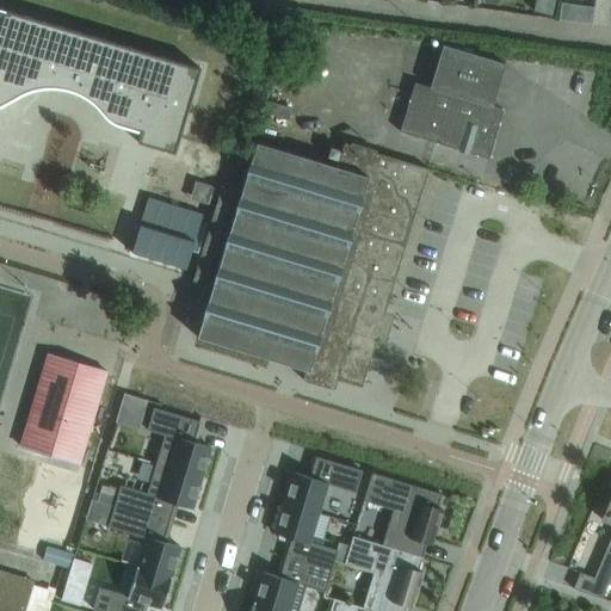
[(535,0),(534,10),(551,14),(554,0),(535,0)]
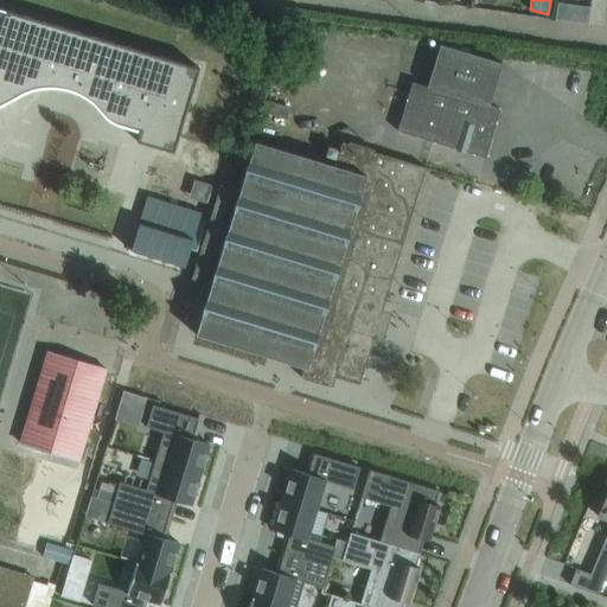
[(0,10),(0,106),(2,106),(14,98),(31,90),(43,88),(58,88),(74,90),(87,96),(96,104),(107,119),(116,125),(139,131),(135,140),(171,151),(193,70),(0,10)]
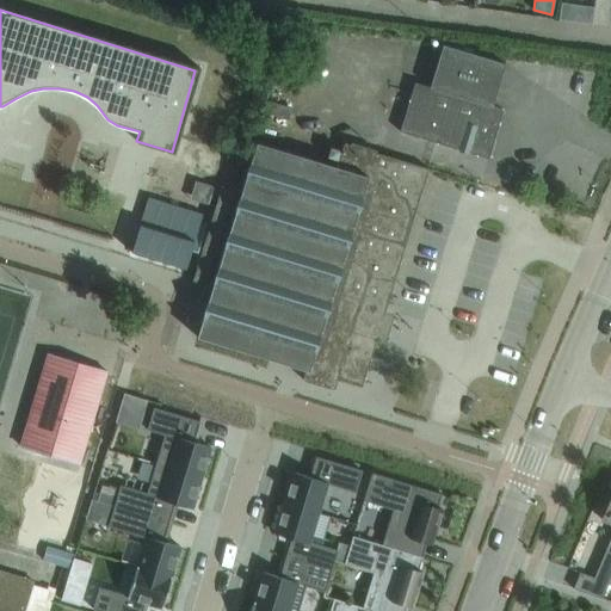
[(505,65),(482,57),(443,44),(430,87),(414,82),(400,131),(488,159),(503,110),(492,106),(505,65)]
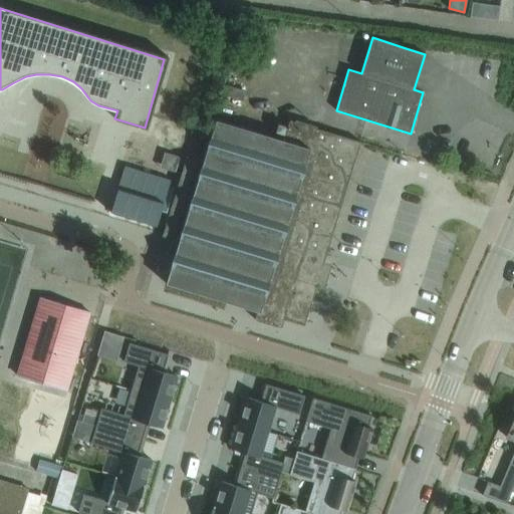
[(179,239),(166,283),(258,312),(256,320),(279,327),(282,319),(304,325),(317,283),(326,286),(326,285),(321,283),(326,267),(322,265),(359,142),(288,120),(282,141),(215,120),(203,161),(186,156),(162,234),(179,239)]
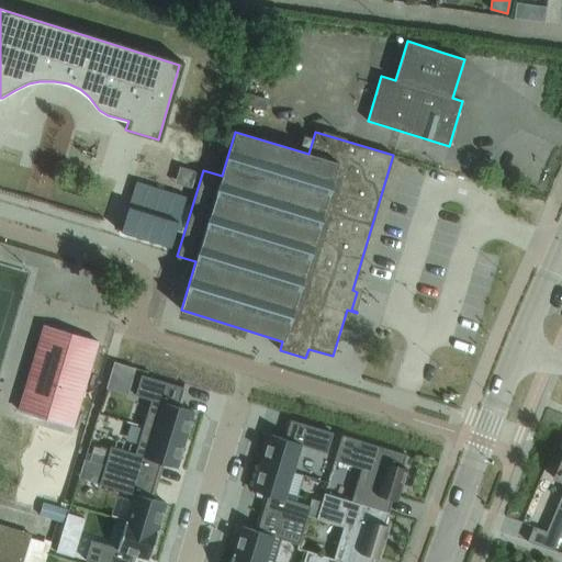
[(134,180),(117,237),(169,253),(186,197),(134,180)]
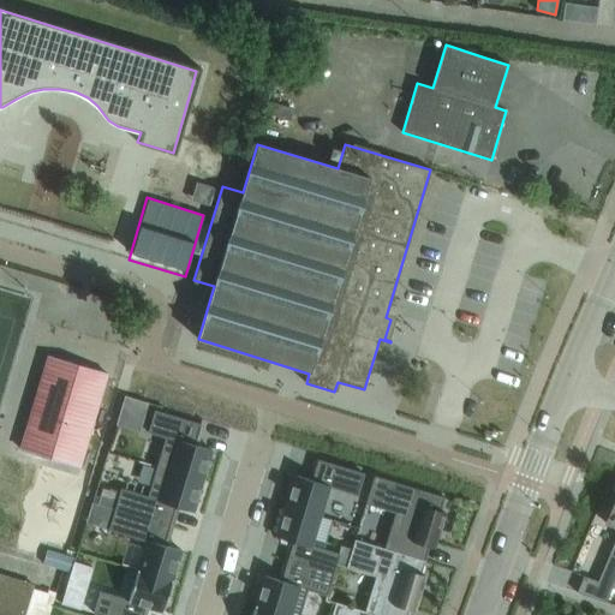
[(36,394),(40,395),(46,398),(29,452),(81,467),(108,375),(52,358),(47,357),(36,394)]
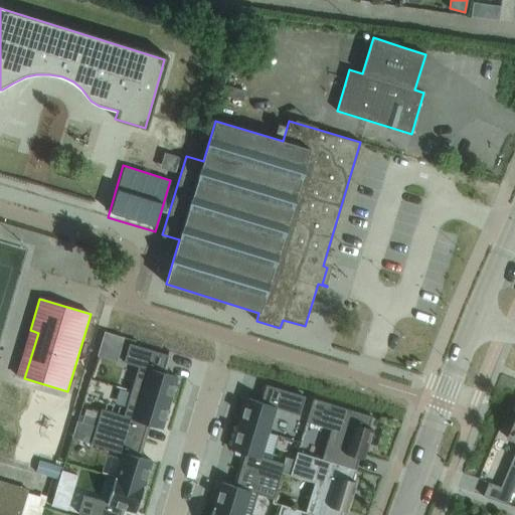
[(105,333),(99,350),(115,355),(121,338),(105,333)]
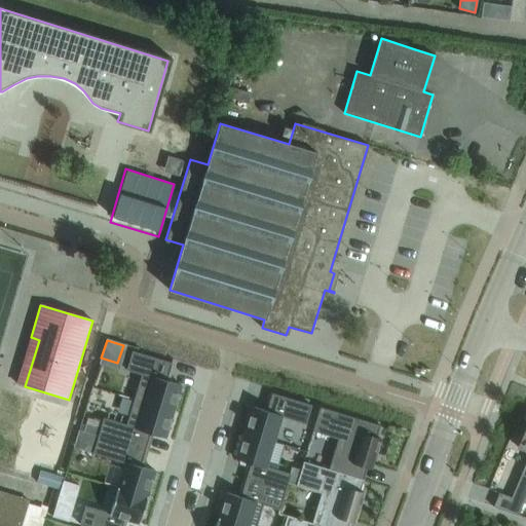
[(132,351),(126,370),(141,375),(134,400),(173,411),(181,384),(170,381),(166,380),(172,363),(132,351)]
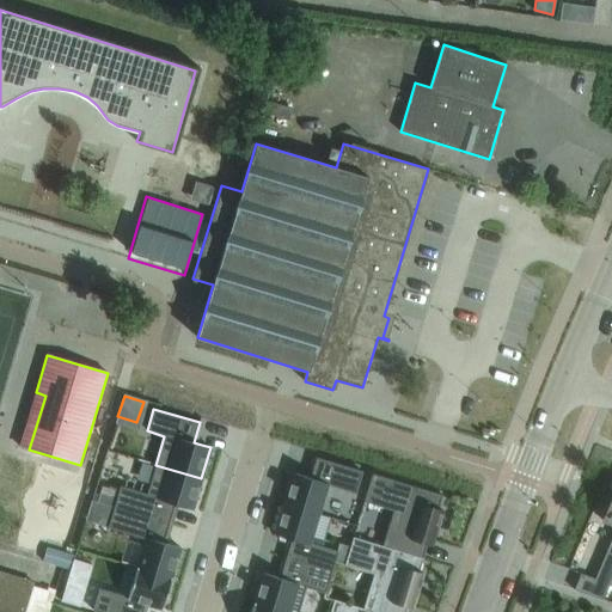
[(293,472),(285,503),(318,514),(326,485),(355,494),(362,471),(316,458),(310,478),(307,477),(293,472)]
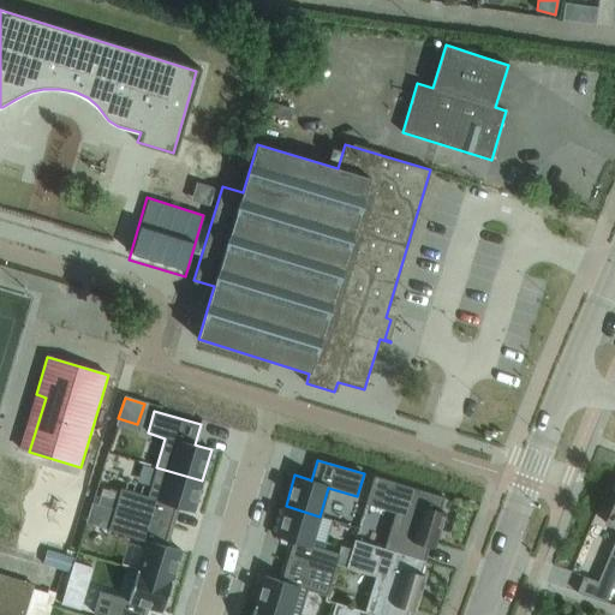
[(115,506),(114,509),(171,526),(177,507),(179,507),(192,512),(202,481),(156,467),(148,496),(121,488),(118,497),(115,506)]
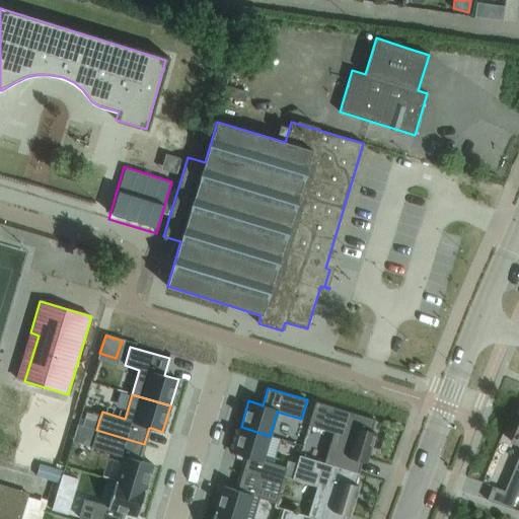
[(315,401),(308,426),(334,433),(324,462),(359,473),(363,460),(366,461),(367,461),(368,458),(369,452),(375,433),(371,432),(375,420),(315,401)]
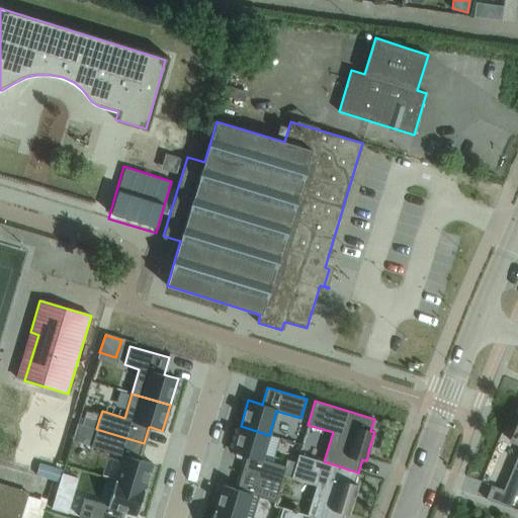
[(77,423),(74,435),(93,441),(96,429),(97,426),(99,419),(85,415),(82,424),(77,423)]
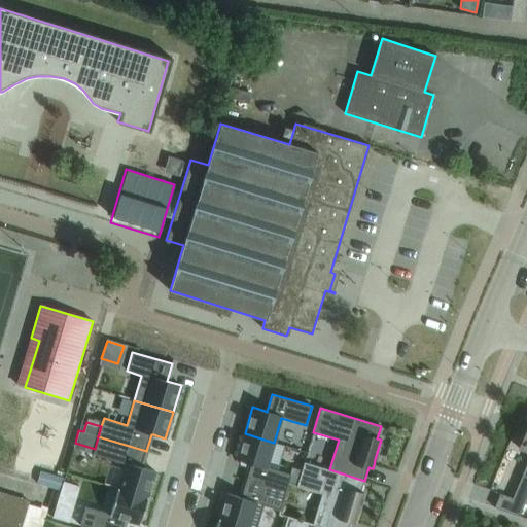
[(526,427),(519,448),(526,451),(526,462),(522,476),(523,476),(514,498),(499,493),(494,507),(519,517),(526,496),(526,427)]
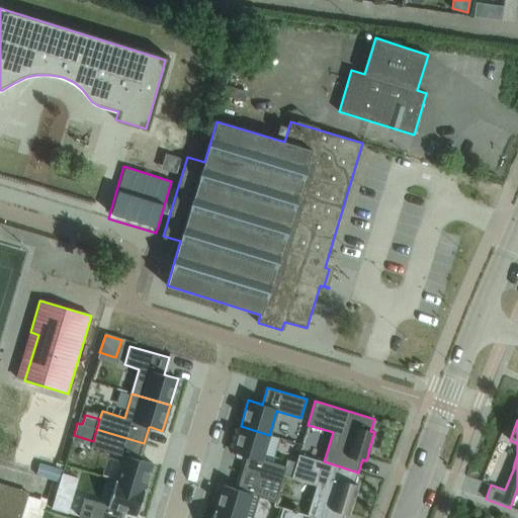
[(241,426),(233,452),(244,455),(247,456),(242,472),(281,485),(283,476),(286,466),(273,462),(262,459),(269,435),(241,426)]
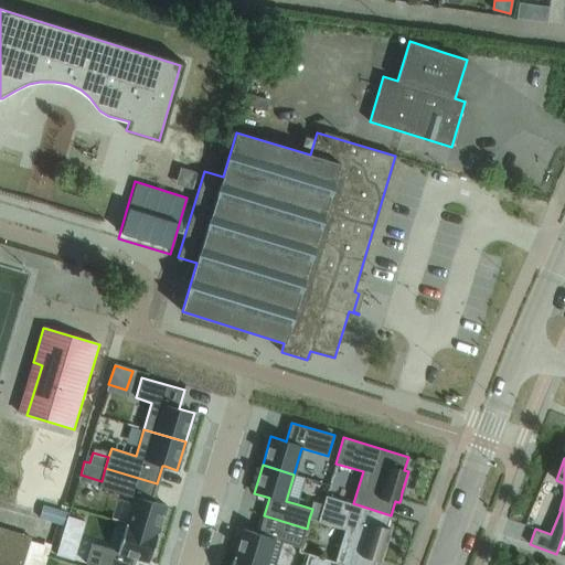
[(102,481),(99,487),(135,498),(127,523),(158,533),(167,505),(153,502),(151,501),(157,483),(105,468),(102,481)]
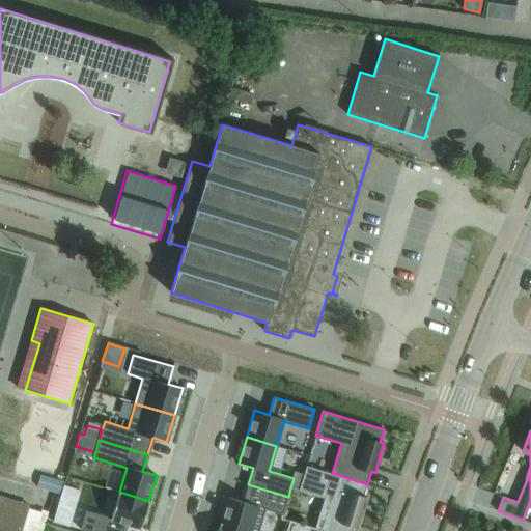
[(306,466),(299,490),(300,491),(324,498),(315,528),(326,530),(353,530),(355,526),(358,516),(361,518),(367,498),(363,497),(367,484),(332,473),(306,466)]
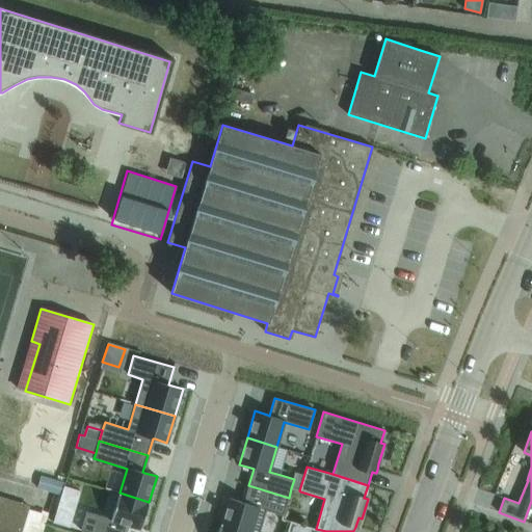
[(40,476),(36,488),(59,495),(62,483),(40,476)]
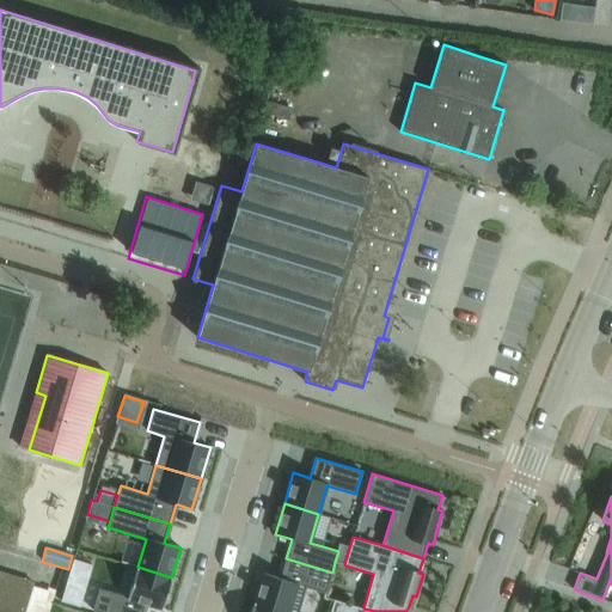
[(254,603),(254,604),(282,611),(298,611),(306,587),(326,593),(332,573),(286,558),(280,577),(277,576),(263,573),(255,603),(254,603)]
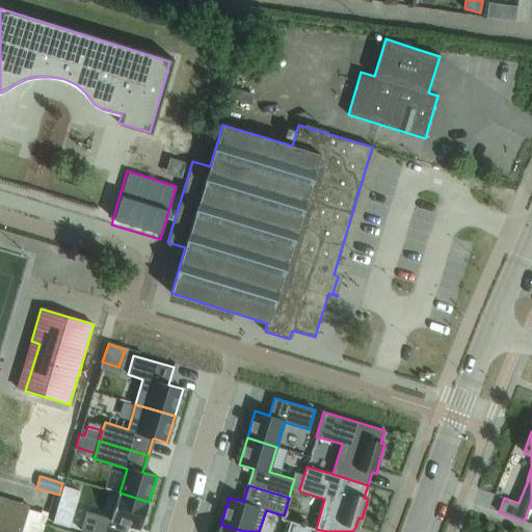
[(86,511),(81,530),(85,531),(124,531),(126,525),(129,526),(141,529),(150,502),(149,502),(120,493),(111,519),(86,511)]
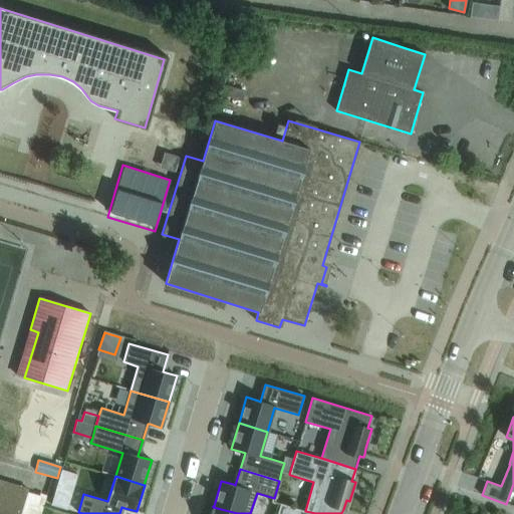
[(0,481),(0,513),(19,513),(27,490),(0,481)]
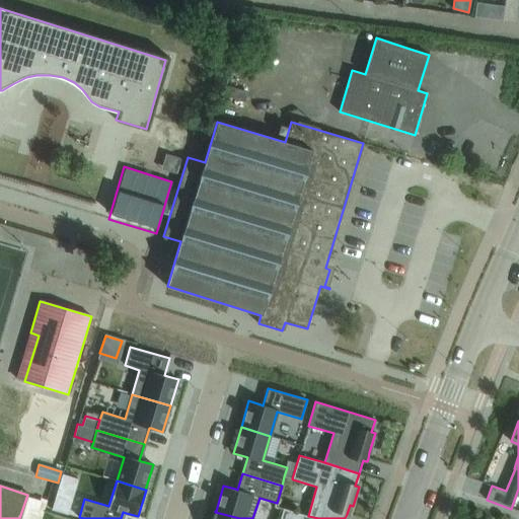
[(58,490),(52,510),(68,515),(74,495),(58,490)]
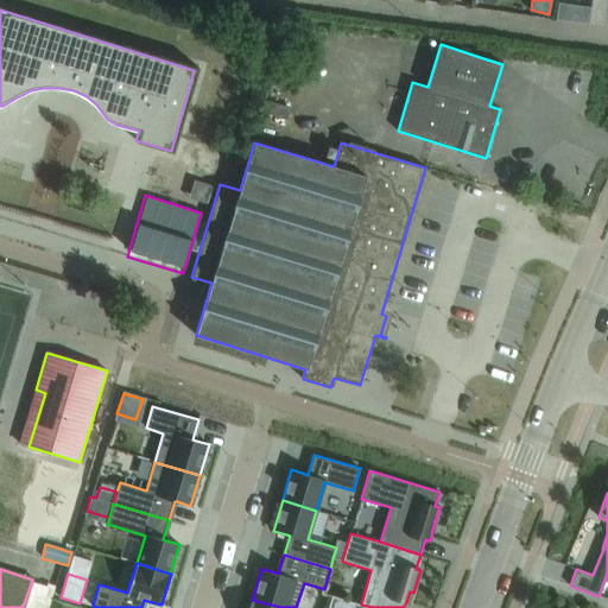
[(331,595),(327,607),(373,607),(361,605),(333,596),(331,595)]
